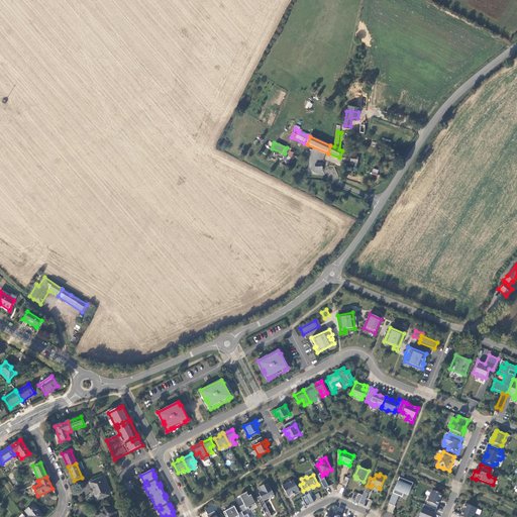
[(101,478),(89,483),(97,500),(109,495),(101,478)]
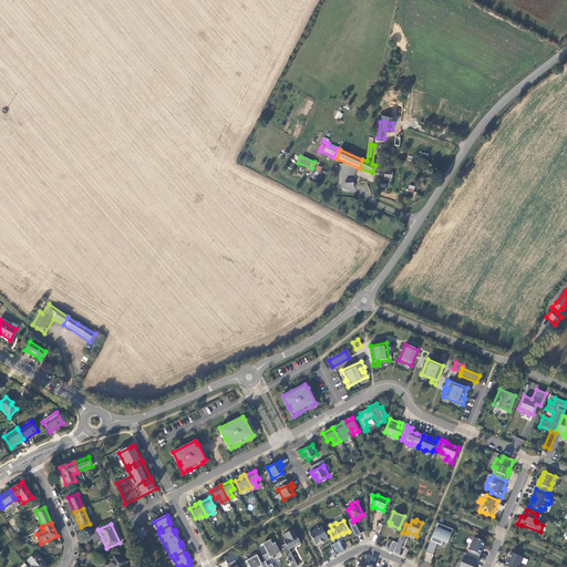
[(437,524),(426,552),(431,554),(434,545),(433,544),(434,542),(437,543),(441,545),(443,540),(447,543),(453,529),(437,524)]
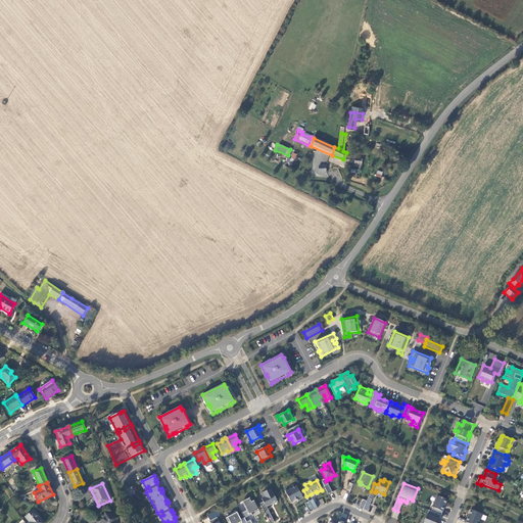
[(132,486),(125,489),(129,497),(136,493),(132,486)]
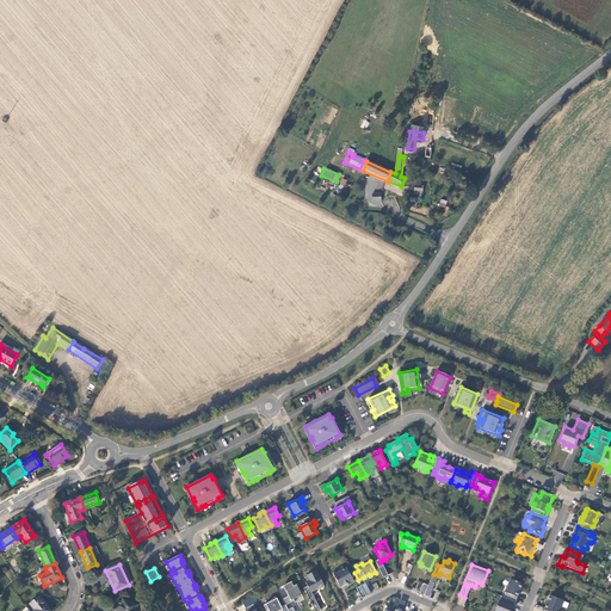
[(333,574),(340,587),(347,584),(349,585),(355,582),(346,568),(339,572),(339,571),(333,574)]
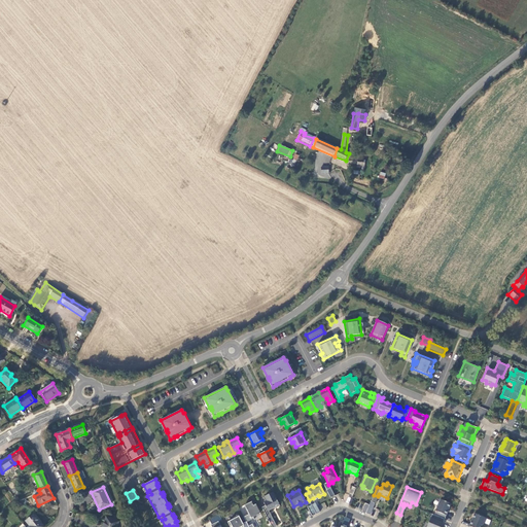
[(276,508),(280,506),(273,492),(265,496),(267,501),(264,502),(266,505),(261,507),(265,513),(269,511),(275,507),(276,508)]
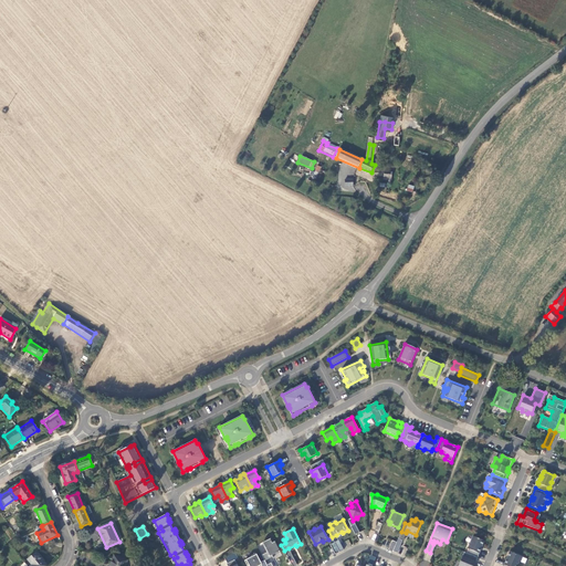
[(469,549),(467,553),(478,557),(481,548),(484,541),(473,536),(468,548),(469,549)]
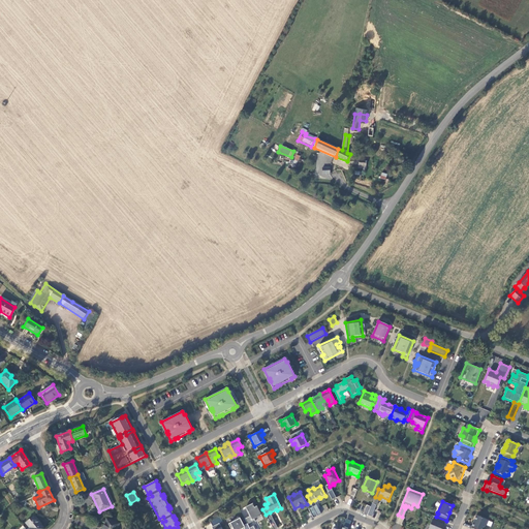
[(247,524),(255,521),(254,519),(261,516),(256,506),(254,507),(252,503),(245,507),(250,516),(245,519),(247,524)]
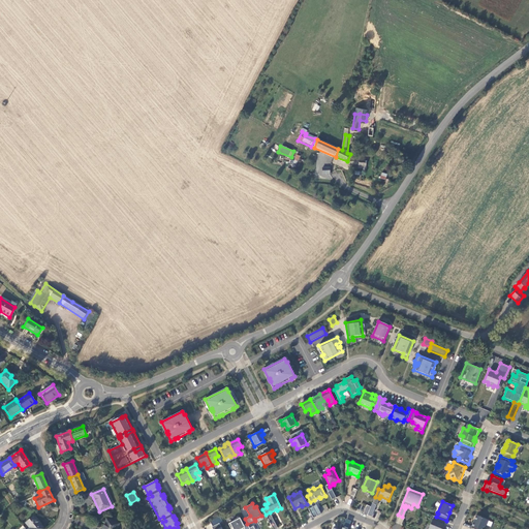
[(371,507),(367,516),(372,517),(376,505),(372,503),(371,507)]
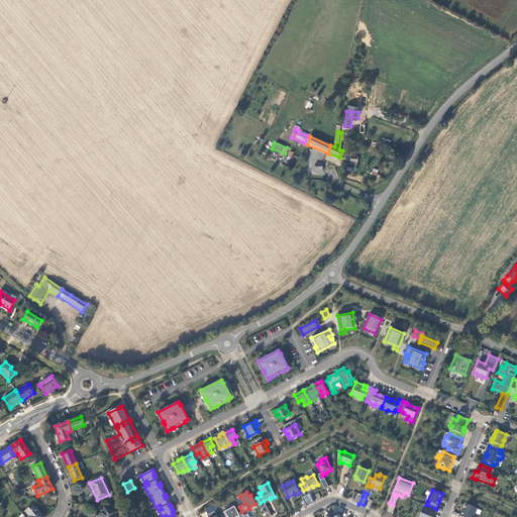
[(310,505),(314,503),(309,494),(306,496),(310,505)]
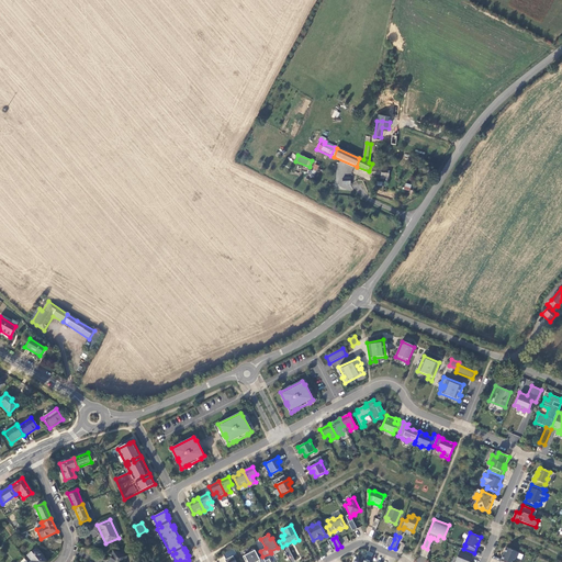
[(333,539),(328,541),(333,551),(337,549),(333,539)]
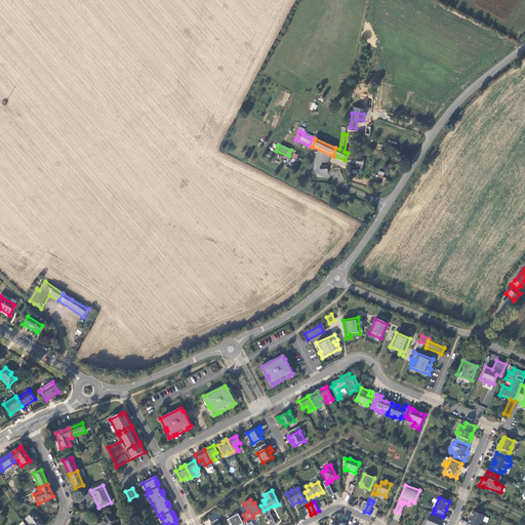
[(266,514),(271,524),(273,524),(276,524),(270,512),(266,514)]
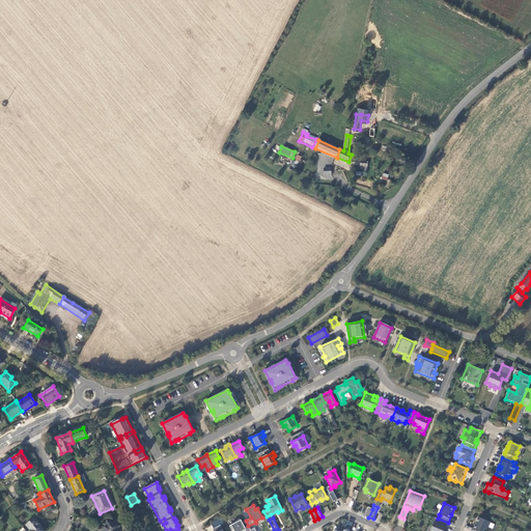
[(438,519),(436,518),(431,529),(435,530),(434,530),(444,530),(448,523),(438,519)]
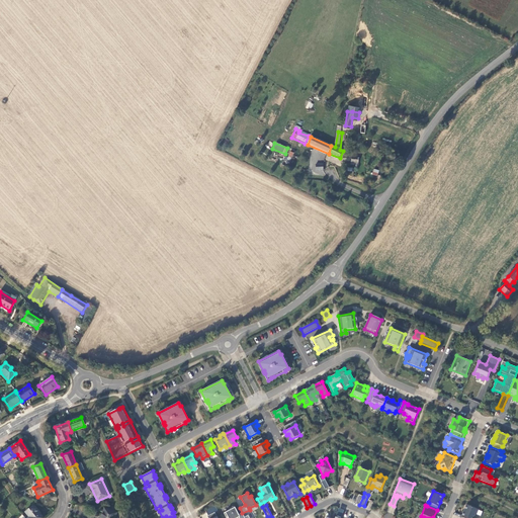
[(479,510),(467,505),(465,506),(461,517),(460,517),(459,517),(473,517),(475,515),(477,515),(479,510)]
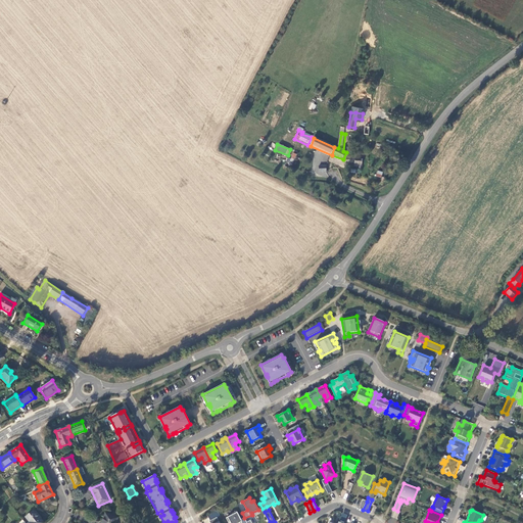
[(28,522),(43,522),(34,511),(26,518),(30,522),(28,522)]
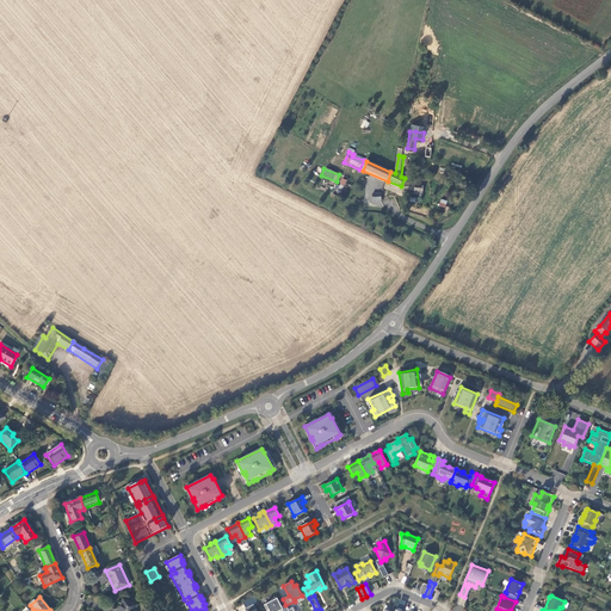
[(281,610),(282,610),(288,610),(285,605),(282,608),(277,597),(271,600),(272,602),(265,605),(267,610),(270,610),(281,610)]
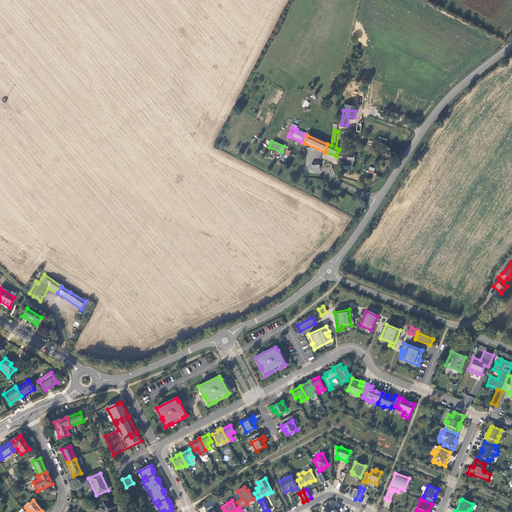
[(112,511),(115,507),(103,503),(99,511),(112,511)]
